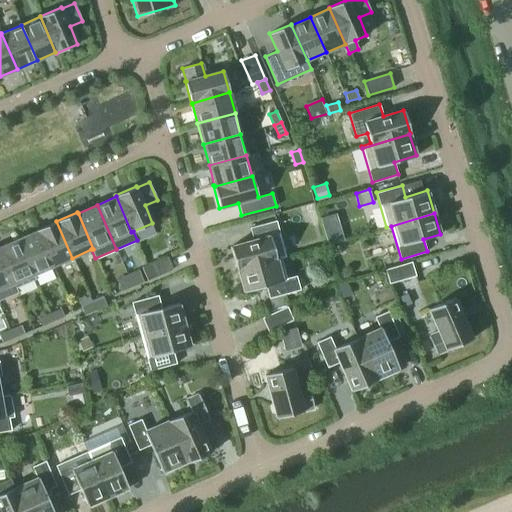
[(236,270),(238,270),(237,269),(281,257),(281,258),(286,256),(276,220),(250,228),(253,240),(230,246),(236,270)]
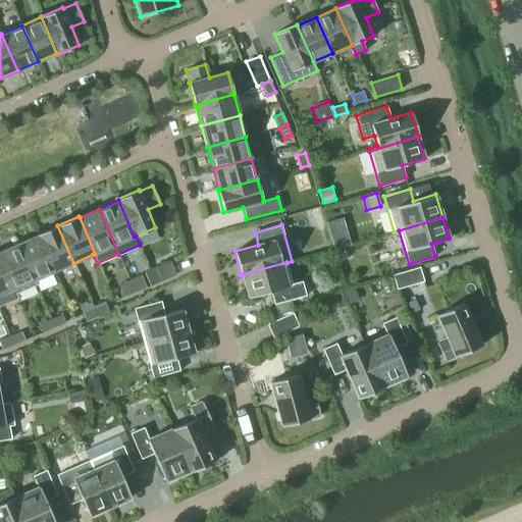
[(53,272),(73,263),(57,225),(37,235),(37,236),(53,272)]
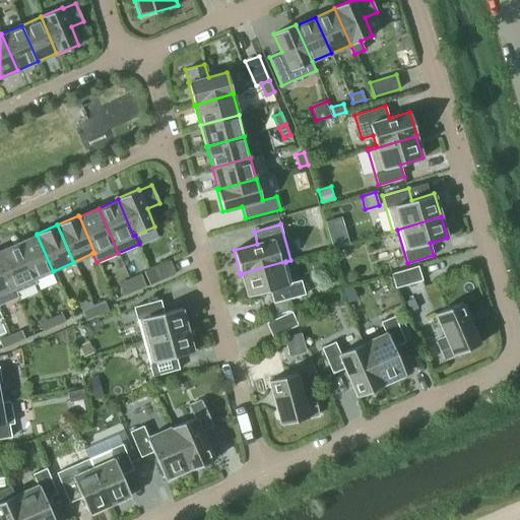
[(34,279),(35,278),(53,271),(37,235),(17,243),(34,279)]
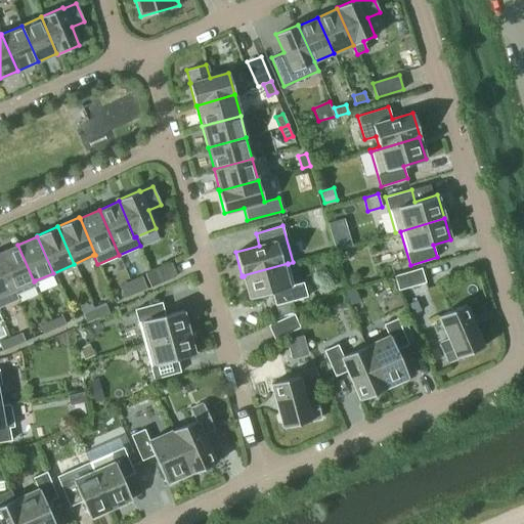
[(0,259),(15,295),(16,295),(37,286),(35,280),(34,281),(17,245),(0,252),(0,259)]
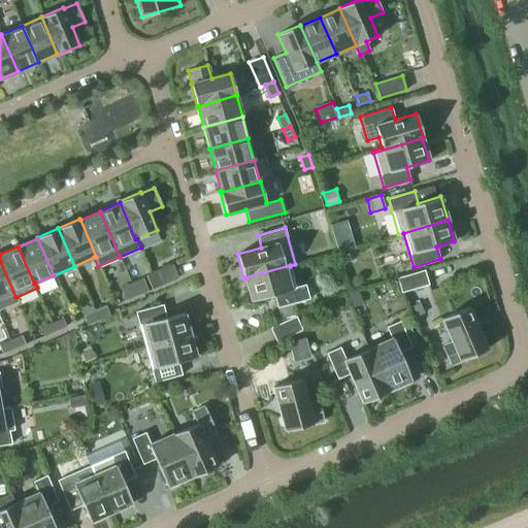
[(0,309),(19,301),(17,297),(15,297),(0,261),(0,309)]
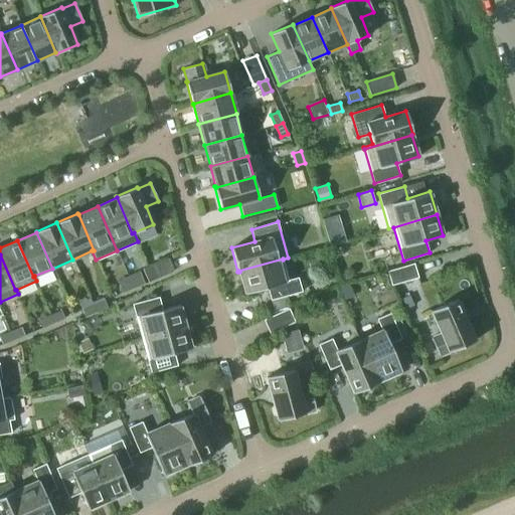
[(142,269),(148,282),(173,271),(167,258),(142,269)]
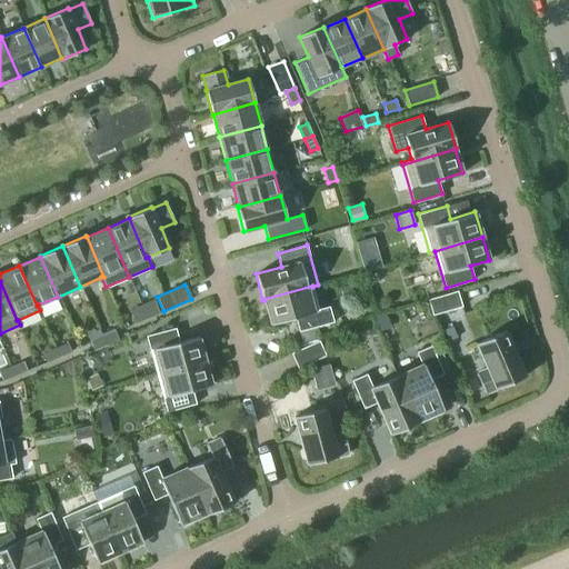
[(263,299),(265,300),(270,325),(296,318),(299,331),(318,326),(333,321),(329,307),(319,309),(312,287),(312,286),(263,299)]
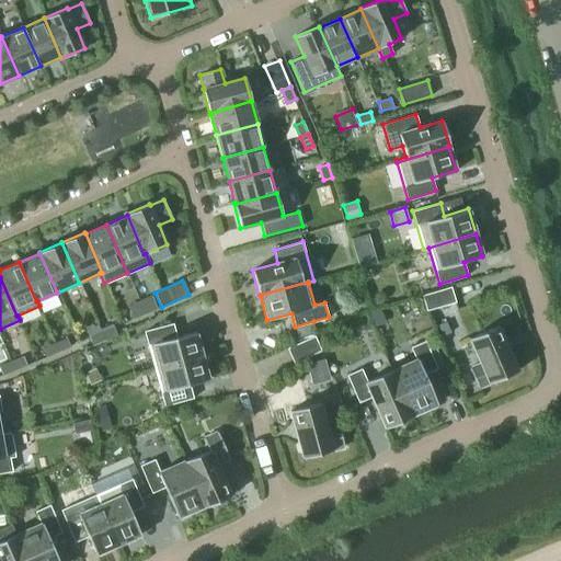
[(450,286),(422,295),(426,309),(454,300),(450,286)]
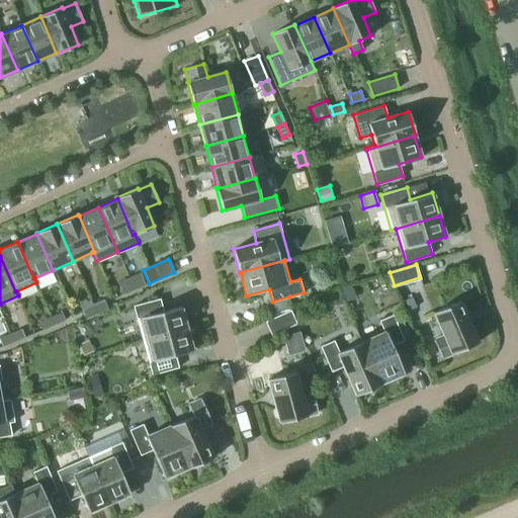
[(146,285),(142,277),(131,282),(135,289),(146,285)]
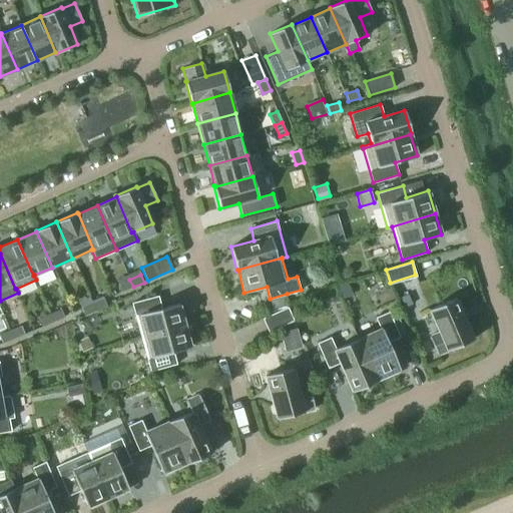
[(121,292),(133,287),(129,280),(118,285),(121,292)]
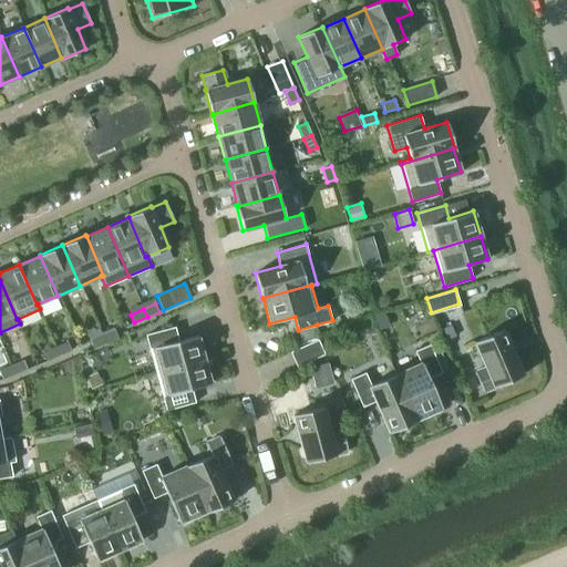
[(390,325),(384,313),(373,318),(379,330),(390,325)]
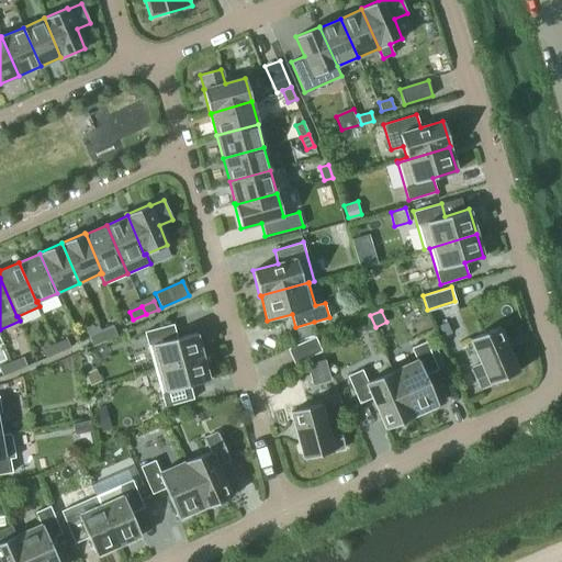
[(314,322),(295,327),(300,343),(314,336),(317,335),(314,322)]
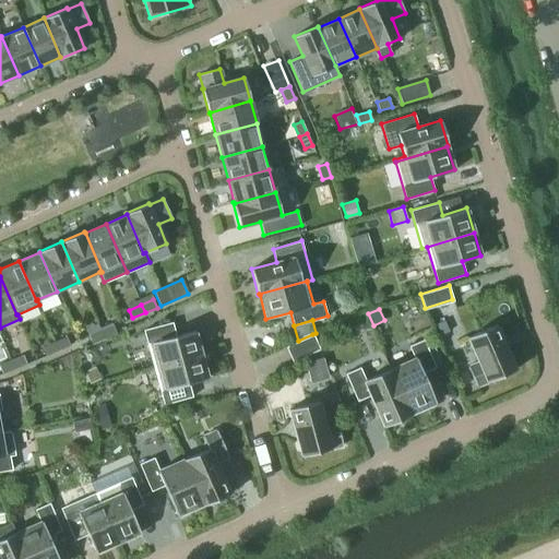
[(176,335),(171,322),(143,330),(154,367),(201,354),(194,331),(176,335)]
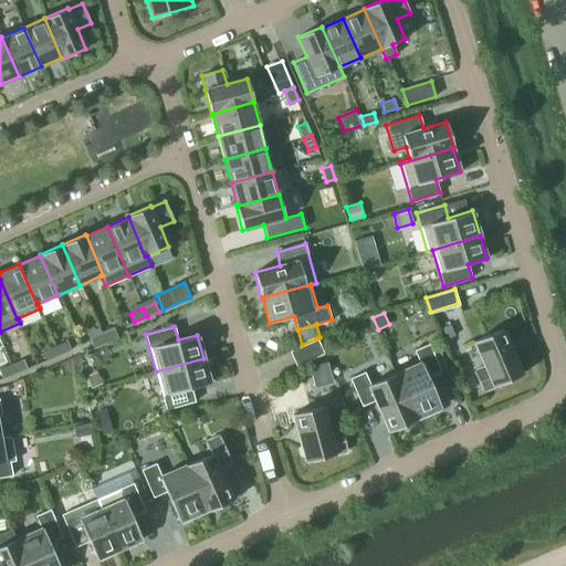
[(522,374),(502,328),(473,341),(484,366),(474,371),(482,391),(522,374)]
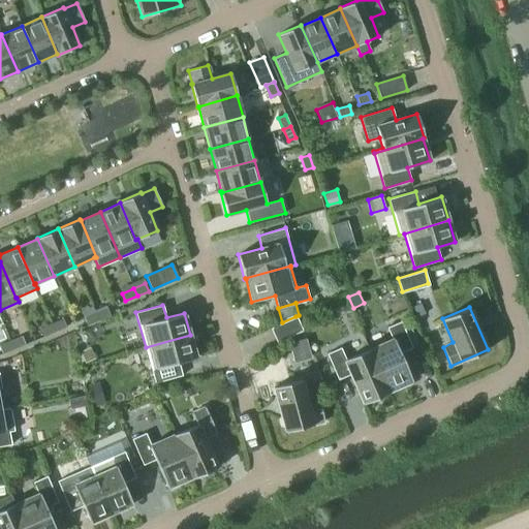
[(111,315),(106,308),(95,313),(99,320),(111,315)]
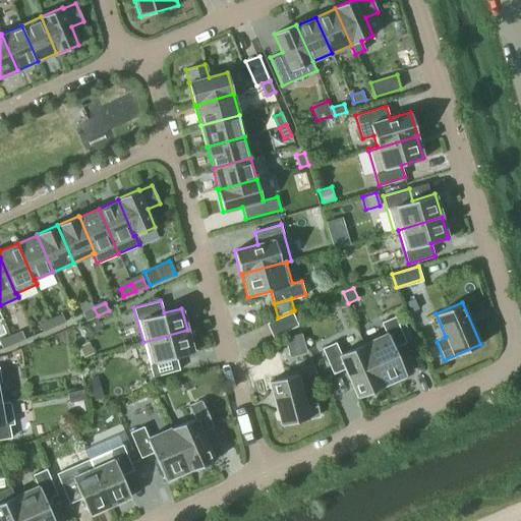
[(87,321),(98,315),(94,308),(82,312),(87,321)]
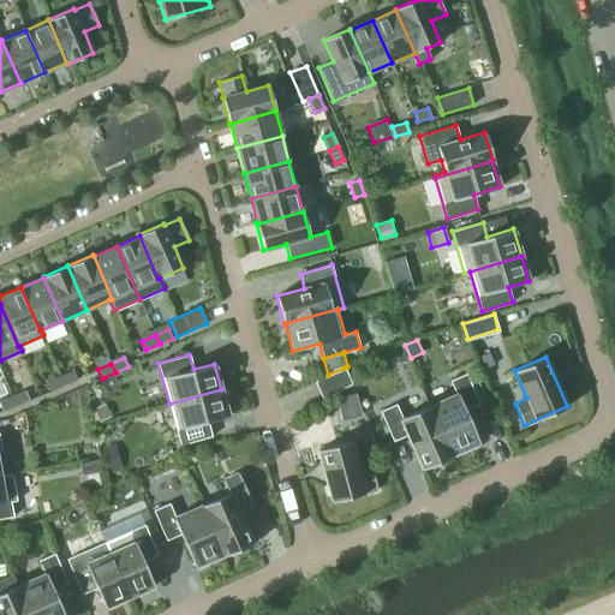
[(328,375),(314,381),(321,396),(351,383),(344,368),(328,375)]
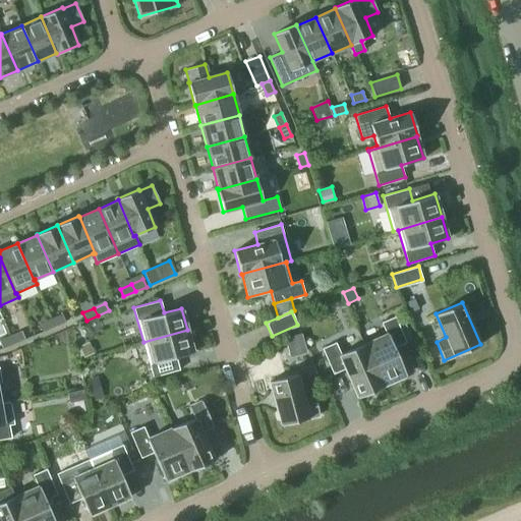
[(54,327),(65,322),(62,314),(51,319),(54,327)]
